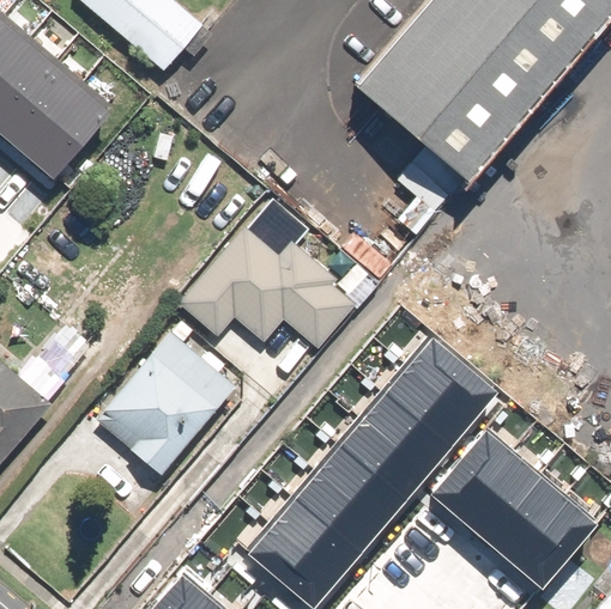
[(167,0),(78,0),(164,69),(200,25),(167,0)]
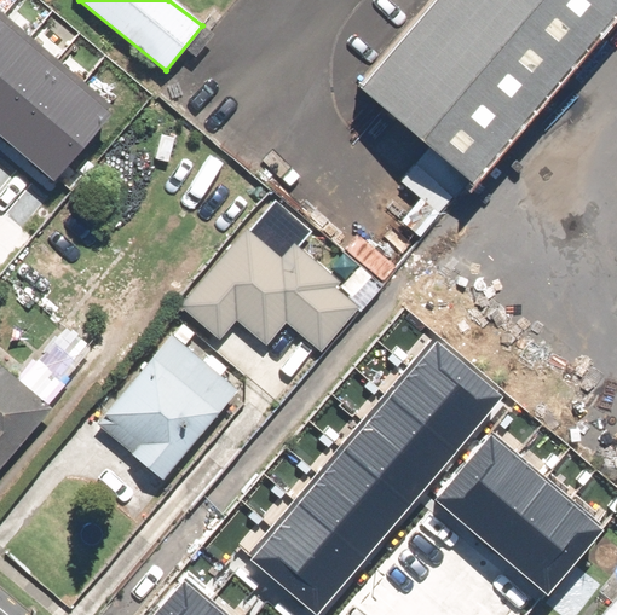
[(376,0),(332,53),(451,155),(582,0),(376,0)]
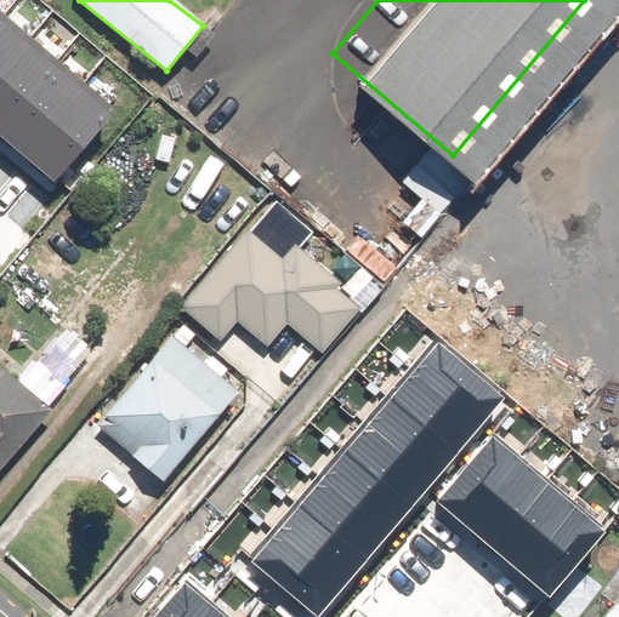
[(0,124),(50,166),(109,96),(0,3),(0,124)]
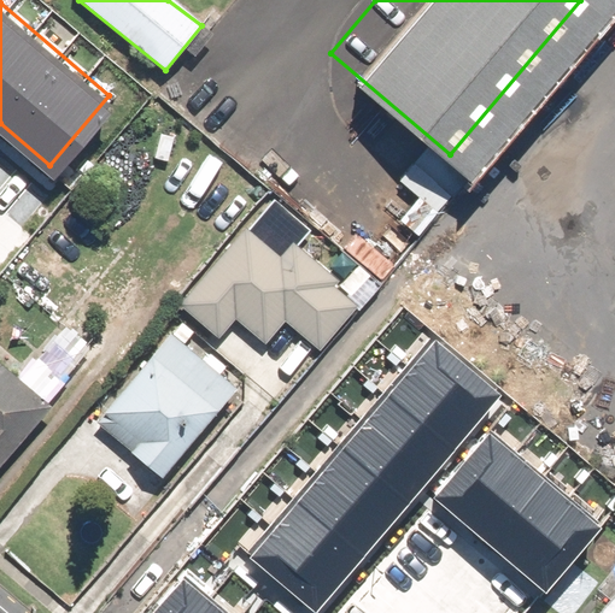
[(180,304),(212,331),(230,310),(264,337),(281,317),(315,345),(352,299),(332,283),(334,277),(286,237),(275,251),(244,225),(180,304)]
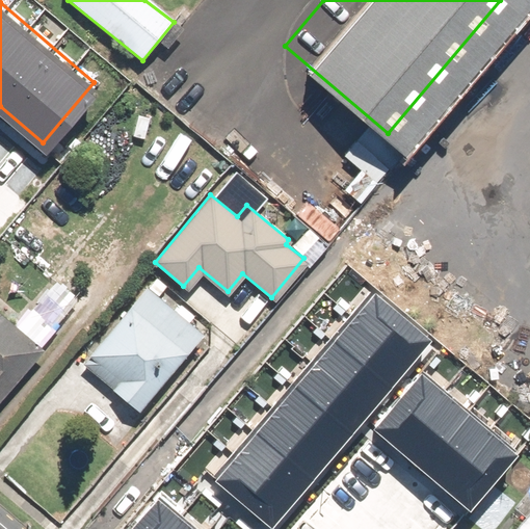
[(147,290),(83,365),(140,413),(204,339),(147,290)]
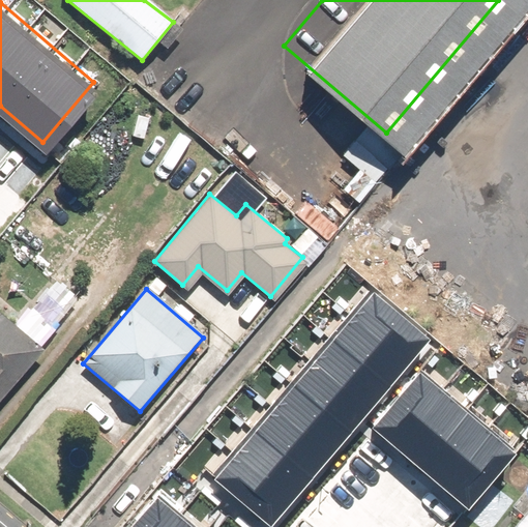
[(369,294),(213,479),(269,526),(271,526),(426,342),(369,294)]
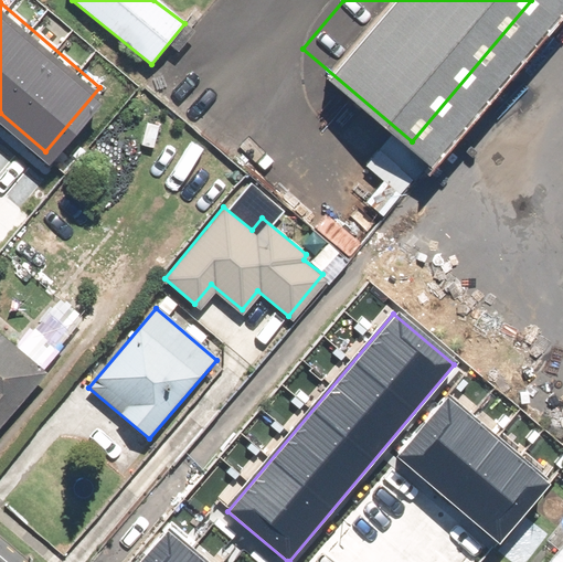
[(0,424),(44,372),(0,333),(0,424)]
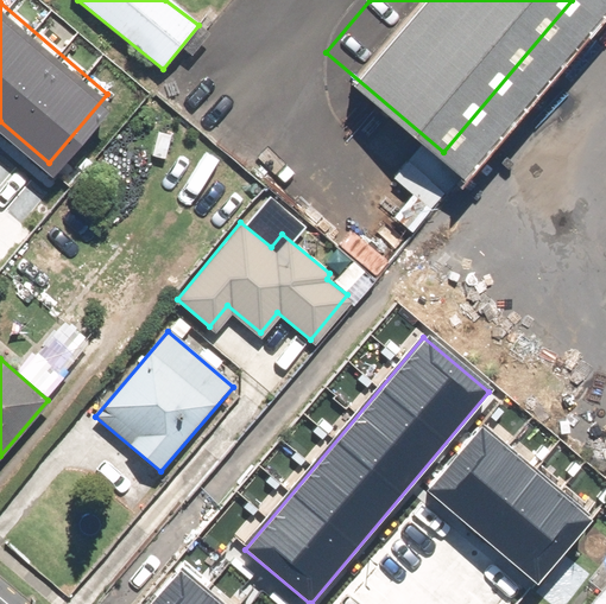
[(481,430),(425,496),(538,589),(593,522),(481,430)]
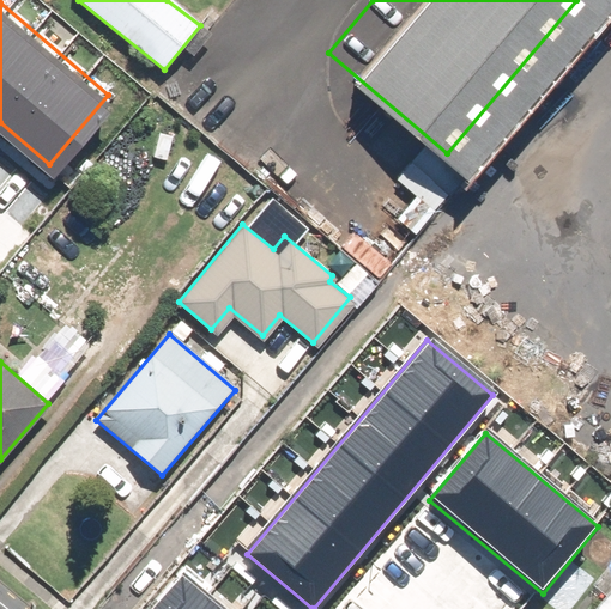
[(219,608),(185,578),(158,608),(219,608)]
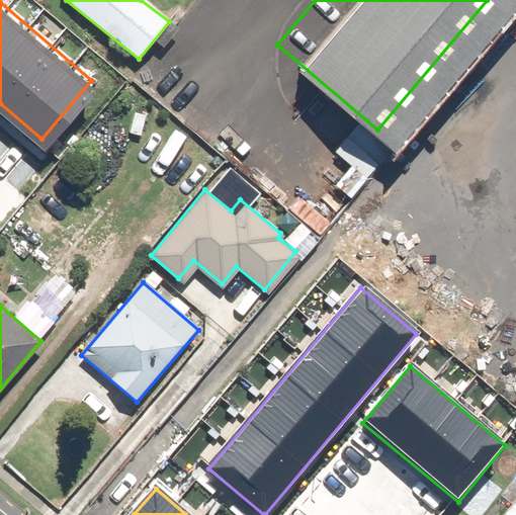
[(515,514),(515,495),(500,514),(515,514)]
